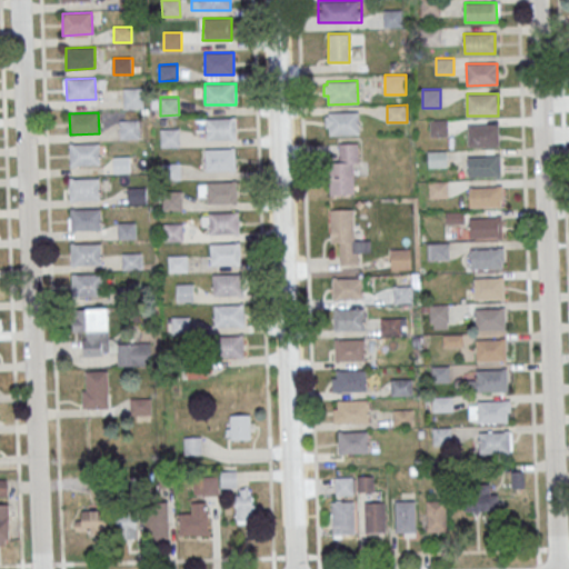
[(326,135),(359,135),(359,112),(326,112),(326,135)]
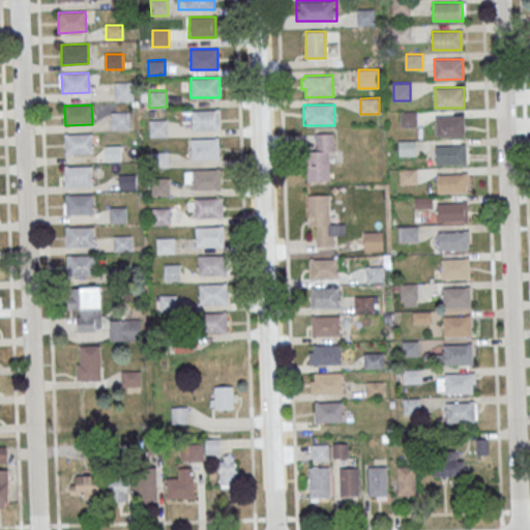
[(219,130),(219,111),(183,111),(183,130),(219,130)]
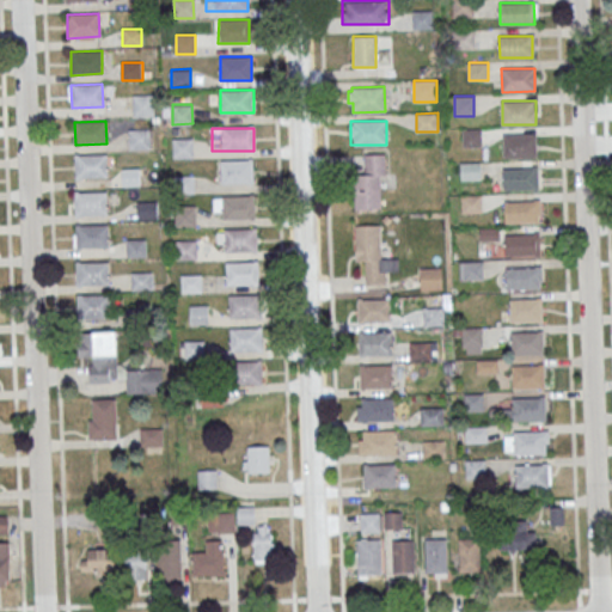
[(150,150),(150,129),(129,129),(129,150),(150,150)]
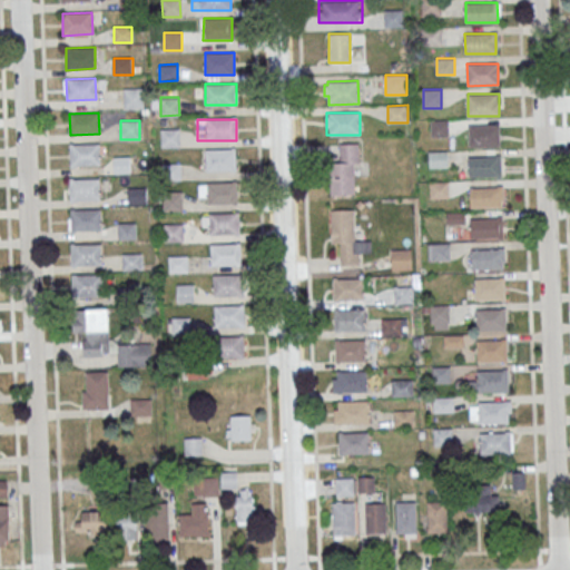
[(431,120),(431,136),(452,136),(452,120),(431,120)]
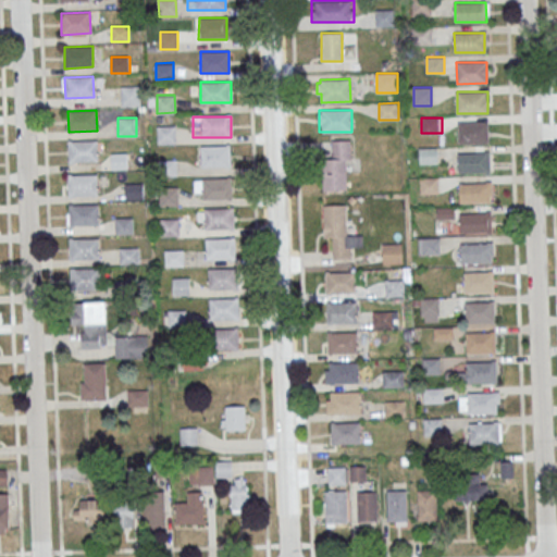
[(458,122),(487,122),(489,144),(458,144),(458,122)]
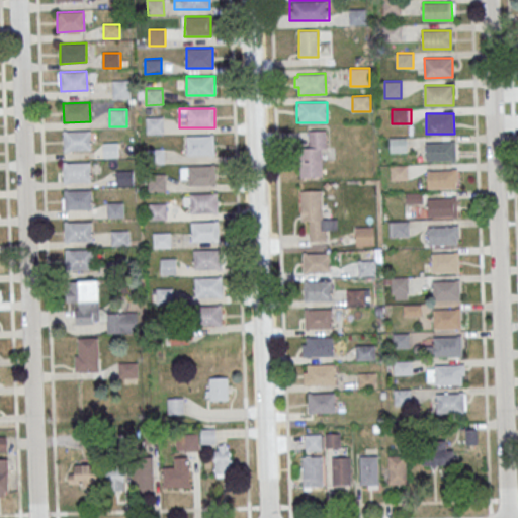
[(147,117),(163,117),(164,134),(147,134),(147,117)]
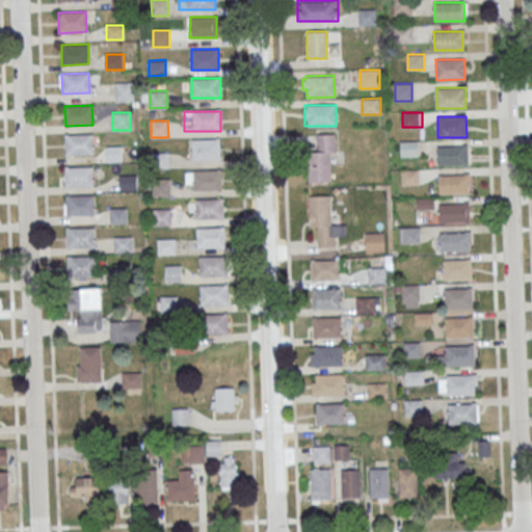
[(65,134),(92,133),(94,154),(67,155),(65,134)]
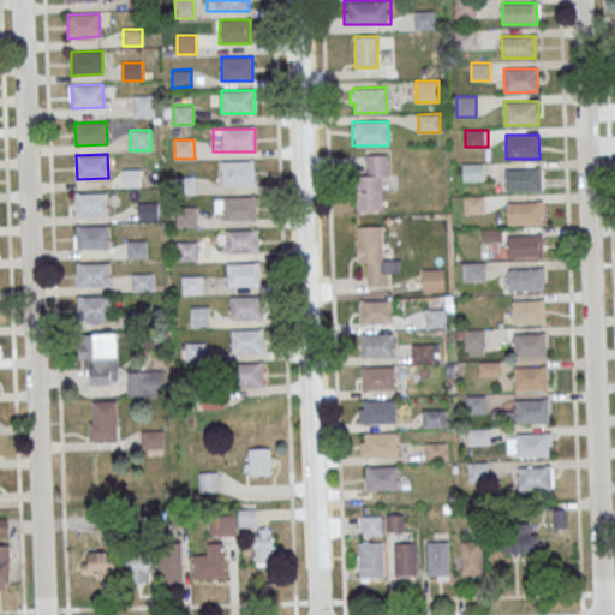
[(387,155),(366,155),(366,173),(357,173),(357,209),(387,209),(387,155)]
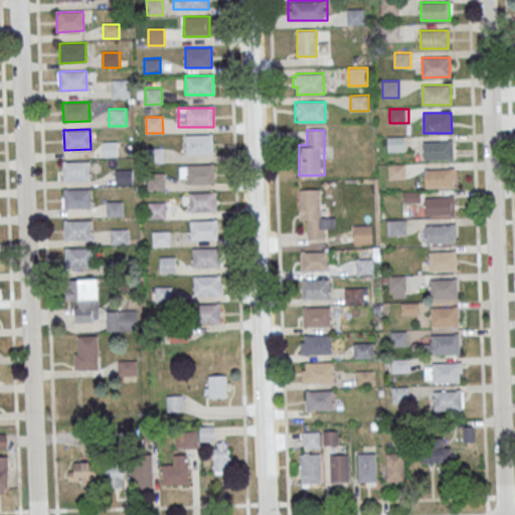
[(212,135),(186,135),(186,153),(212,153),(212,135)]
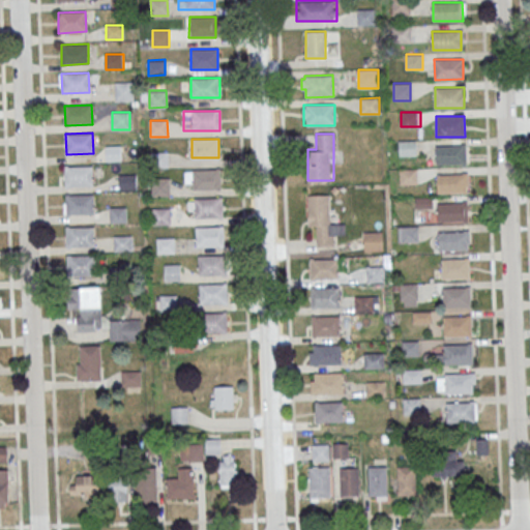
[(399,155),(415,155),(415,141),(399,141),(399,155)]
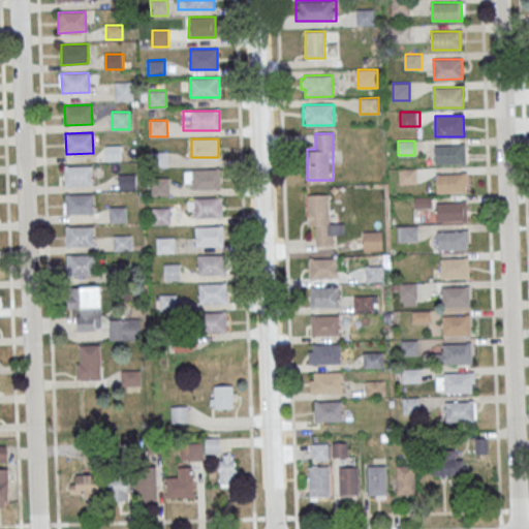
[(435,146),(464,145),(464,163),(435,164),(435,146)]
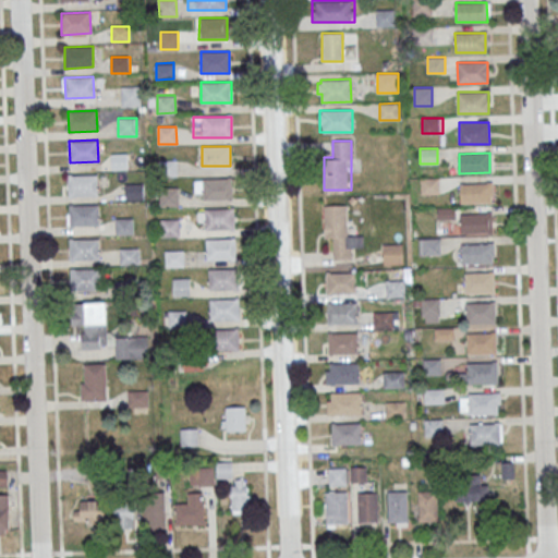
[(160,161),(160,176),(176,176),(176,161),(160,161)]
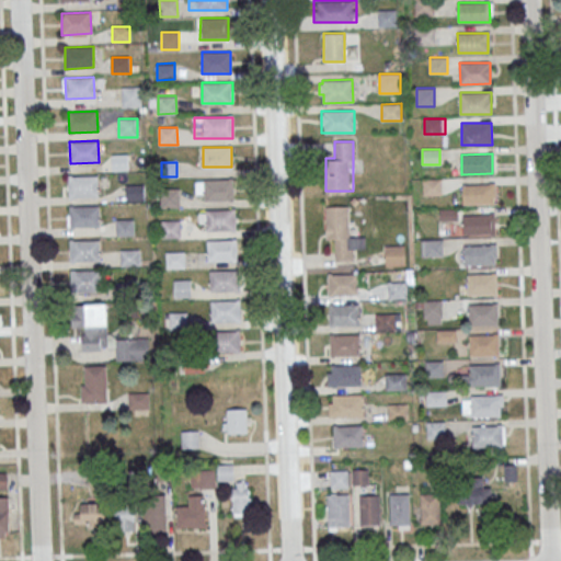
[(69,176),(98,175),(99,196),(70,197),(69,176)]
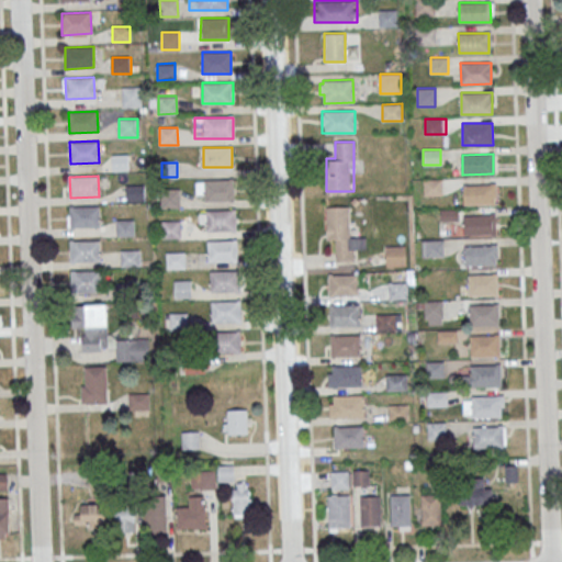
[(234,201),(234,180),(197,180),(197,201),(234,201)]
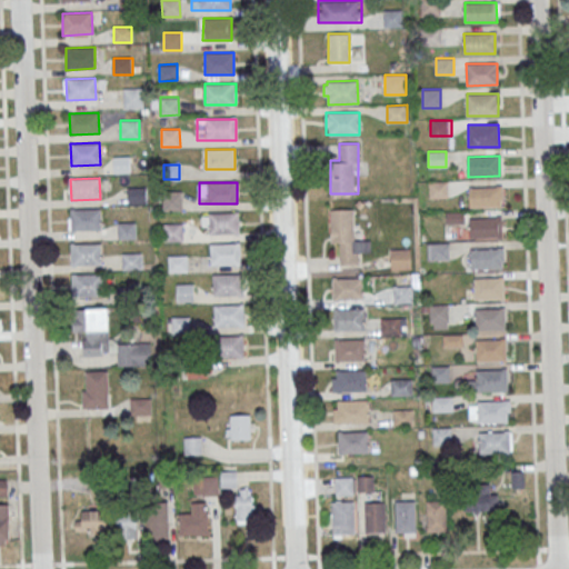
[(430,182),(430,197),(446,197),(446,182),(430,182)]
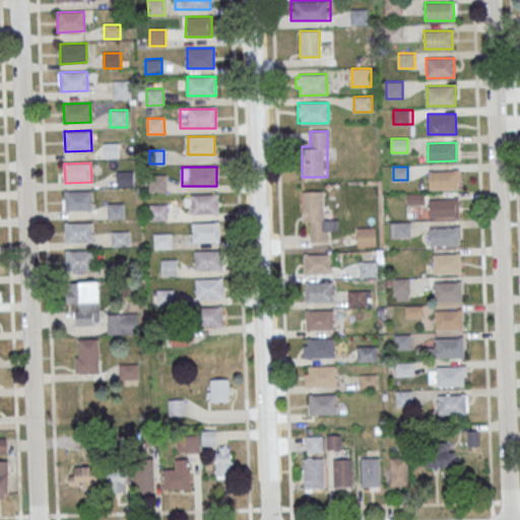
[(116,186),(134,186),(134,171),(116,171),(116,186)]
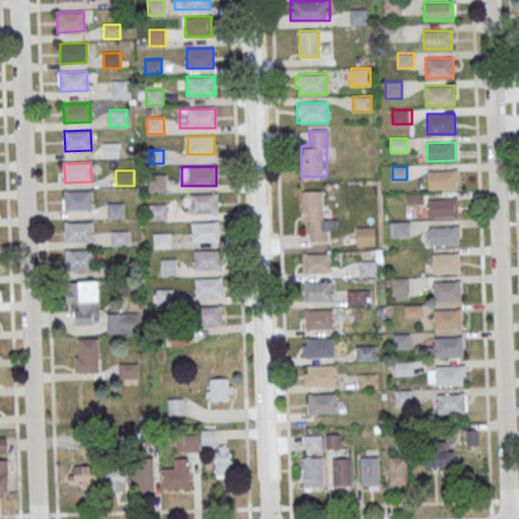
[(428,170),(456,170),(456,189),(429,189),(428,170)]
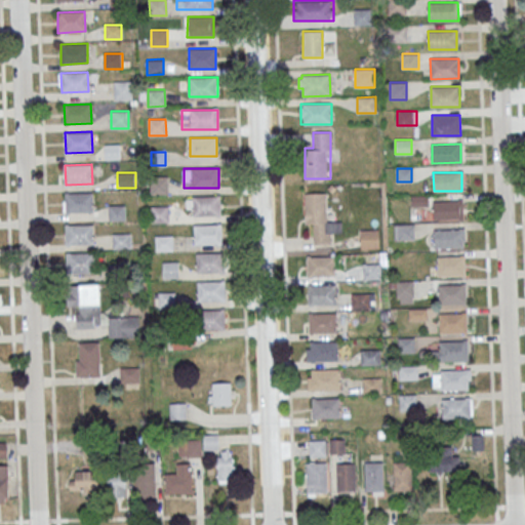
[(167,176),(150,176),(150,195),(167,195),(167,176)]
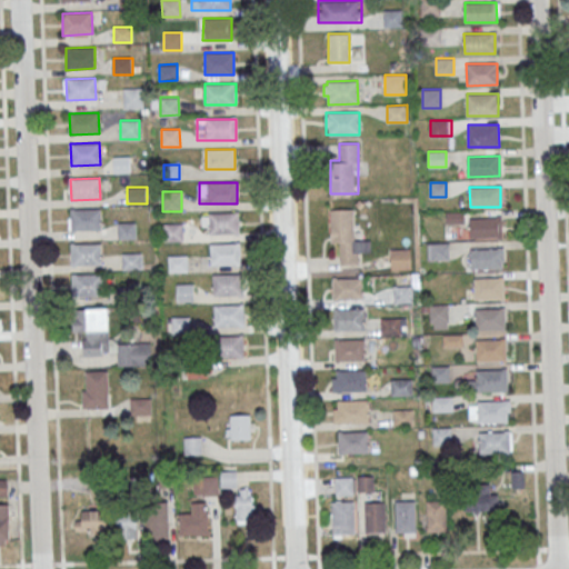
[(72,209),(101,208),(101,229),(72,230),(72,209)]
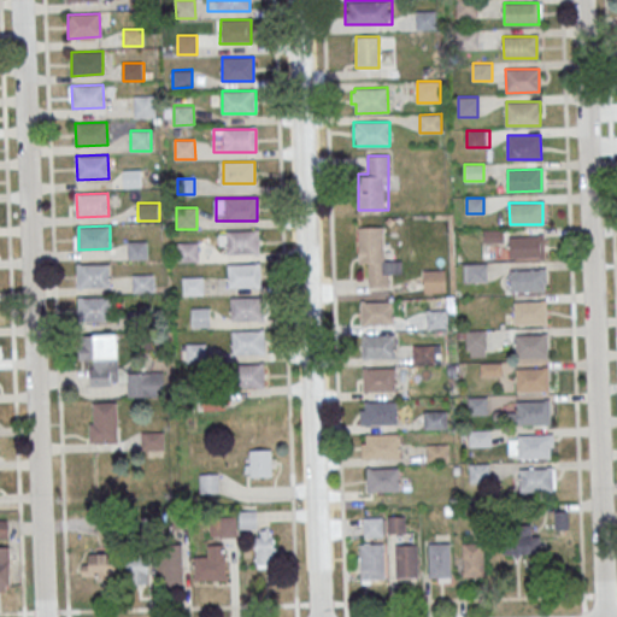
[(385,260),(386,227),(359,227),(358,264),(369,264),(369,287),(388,287),(388,274),(401,274),(401,260),(385,260)]
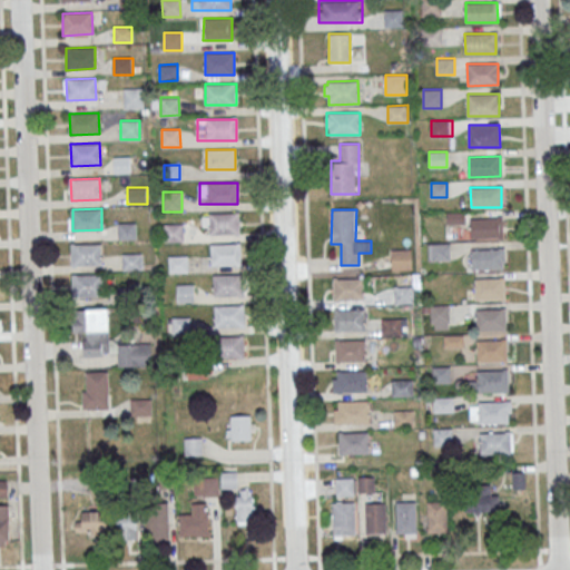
[(203,213),(203,234),(239,234),(239,213),(203,213)]
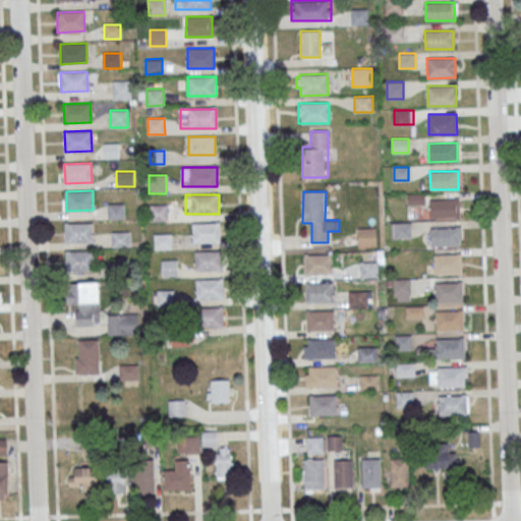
[(429,200),(458,199),(458,218),(430,219),(429,200)]
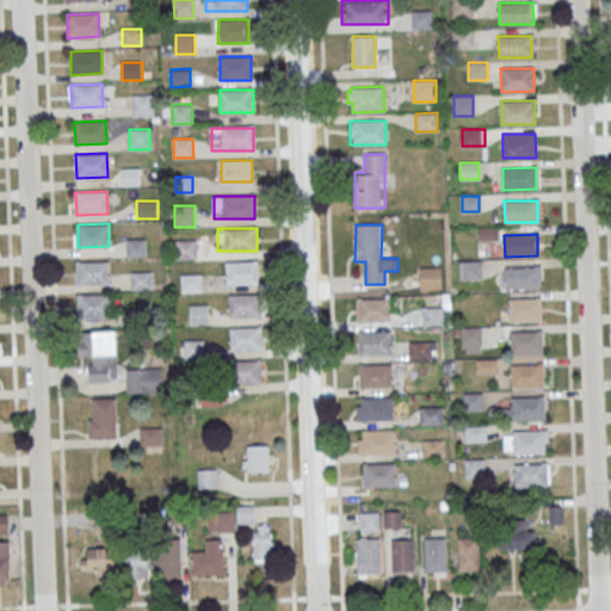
[(127,239),(146,239),(146,255),(127,257),(127,239)]
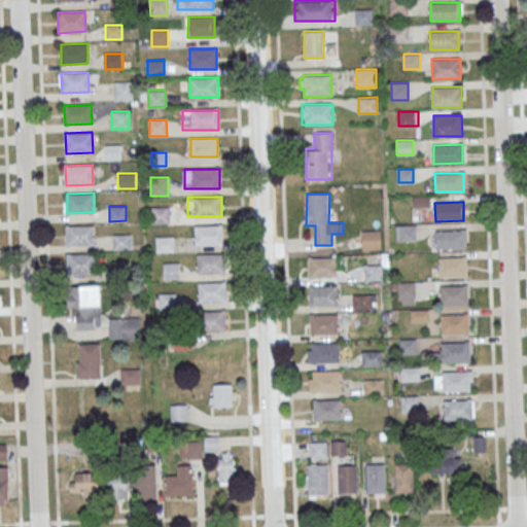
[(152,207),(169,207),(169,222),(152,222),(152,207)]
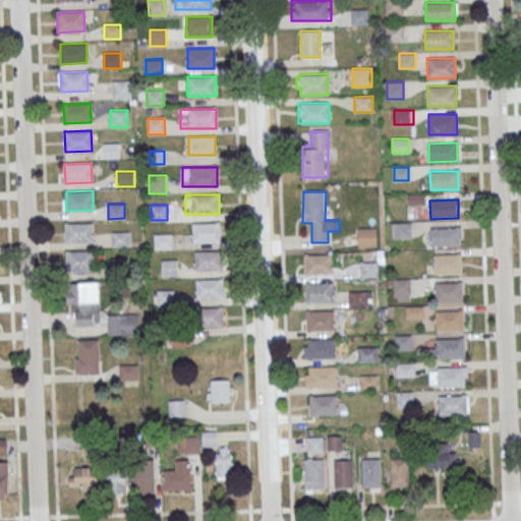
[(411,238),(411,222),(392,222),(392,238),(411,238)]
